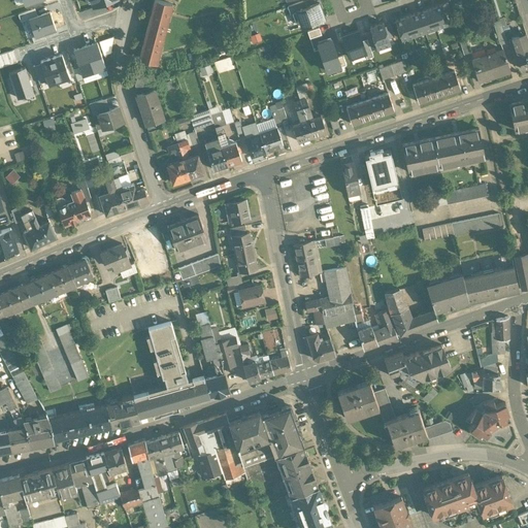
[(171,5),(154,0),(139,60),(156,64),(171,5)]
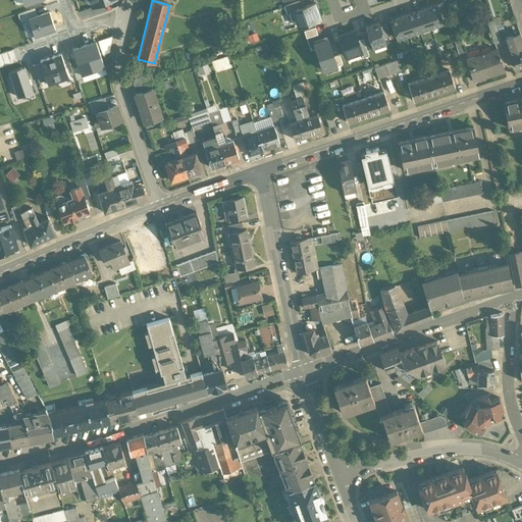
[(293,12),(293,11),(304,7),(301,0),(300,1),(283,6),(286,14),(293,12)]
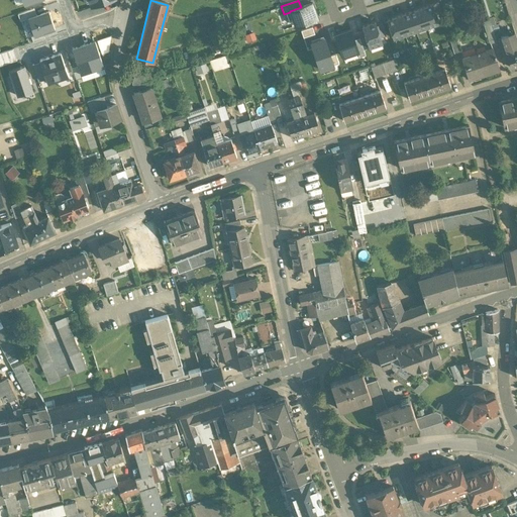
[(301,7),(290,11),(290,12),(295,26),(317,18),(312,3),(301,7)]
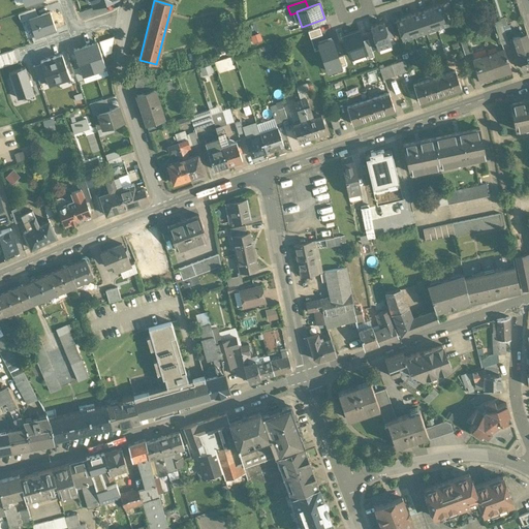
[(448,3),(441,5),(447,21),(454,19),(448,3)]
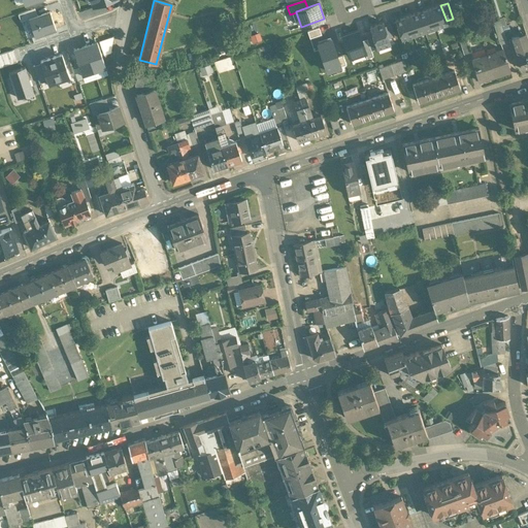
[(447,21),(440,5),(418,12),(424,32),(448,24),(447,21)]
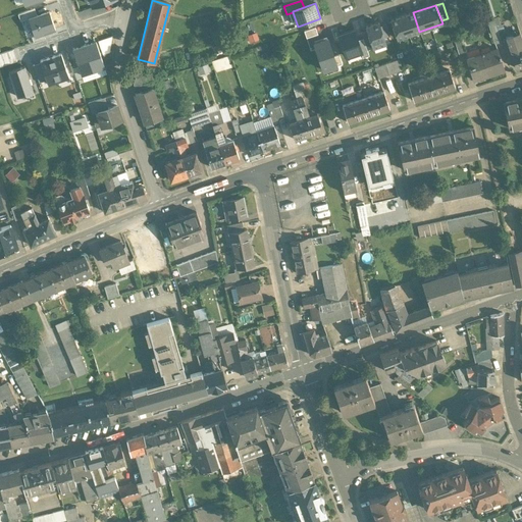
[(29,18),(37,15),(34,9),(17,14),(19,21),(29,18)]
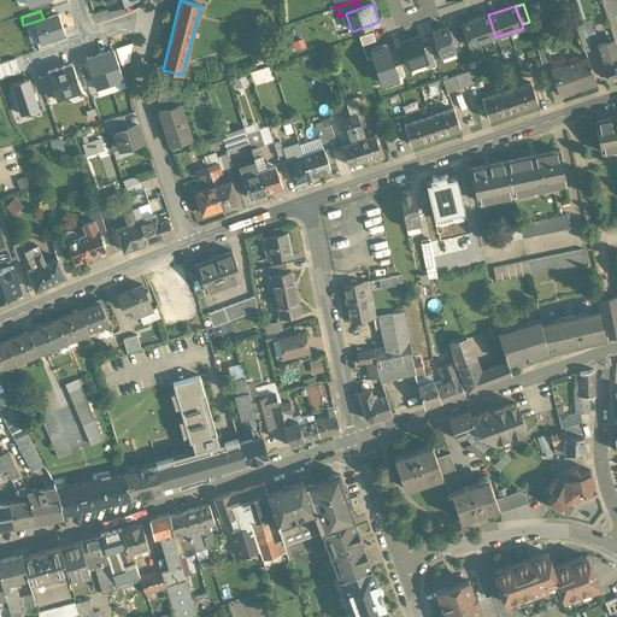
[(43,18),(34,22),(40,42),(65,34),(58,13),(43,18)]
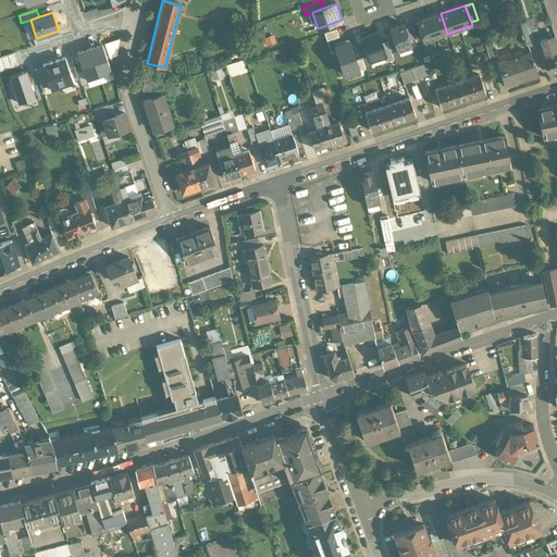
[(447,34),(441,13),(417,22),(423,41),(447,34)]
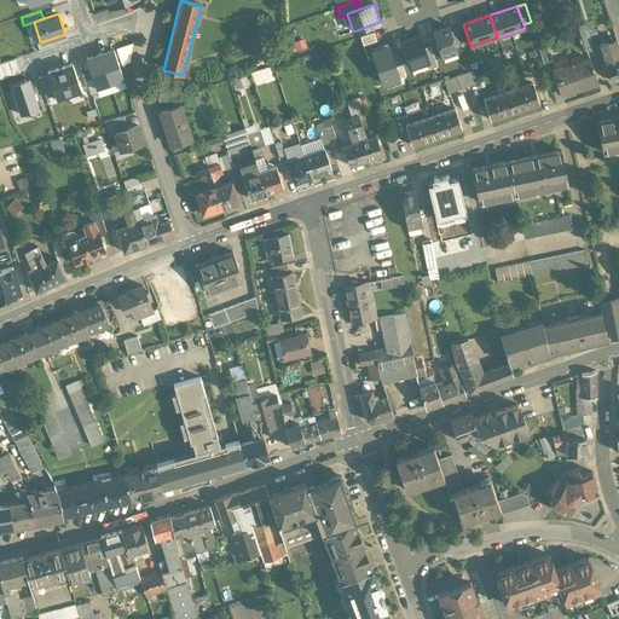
[(270,16),(262,18),(266,33),(275,30),(270,16)]
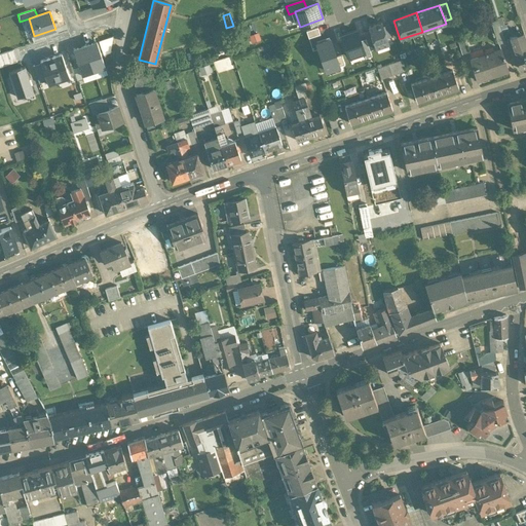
[(381,23),(368,27),(369,31),(375,48),(388,44),(386,38),(382,27),(381,23)]
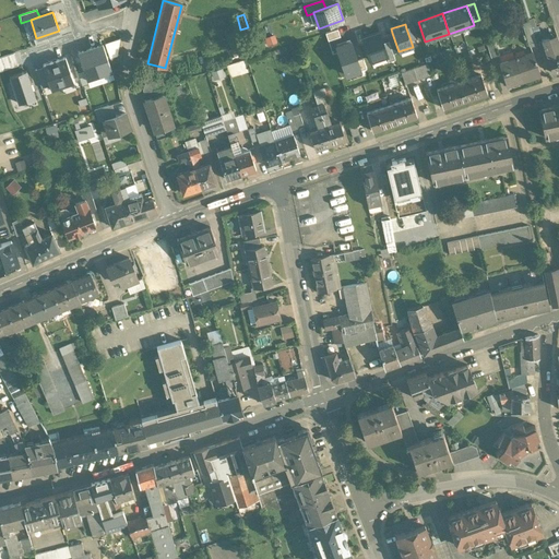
[(406,28),(411,40),(417,38),(413,26),(406,28)]
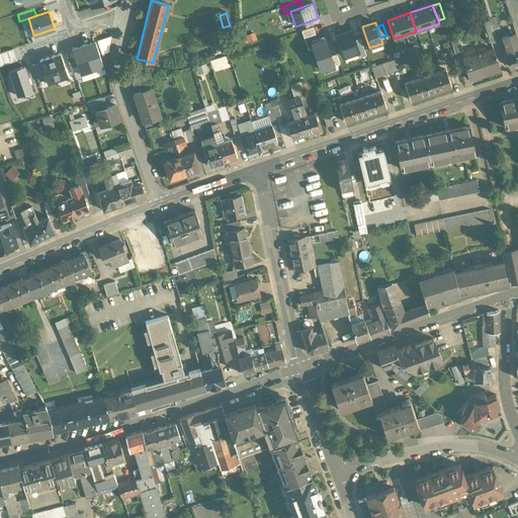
[(313,27),(301,30),(304,37),(315,34),(313,27)]
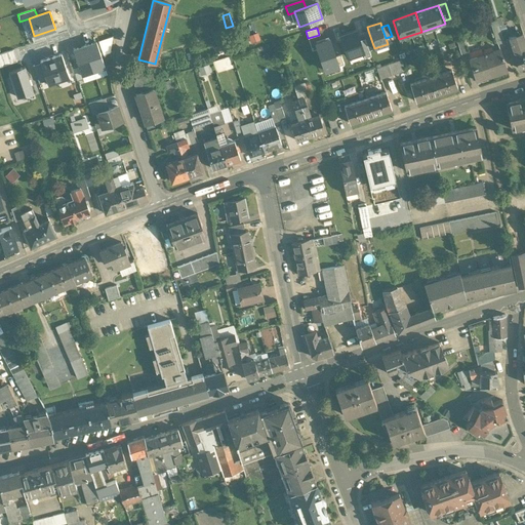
[(499,28),(492,30),(496,43),(503,41),(499,28)]
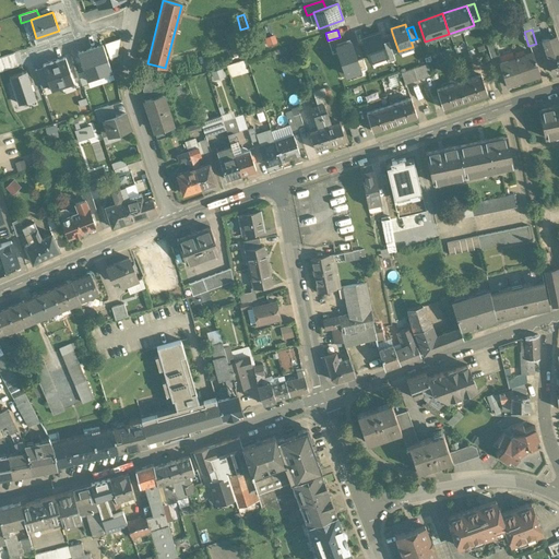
[(393,54),(399,51),(392,33),(387,35),(389,42),(393,54)]
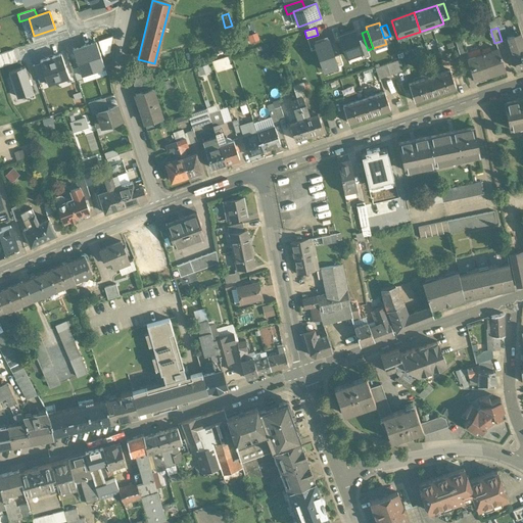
[(347,60),(362,55),(358,42),(354,32),(339,37),(347,60)]
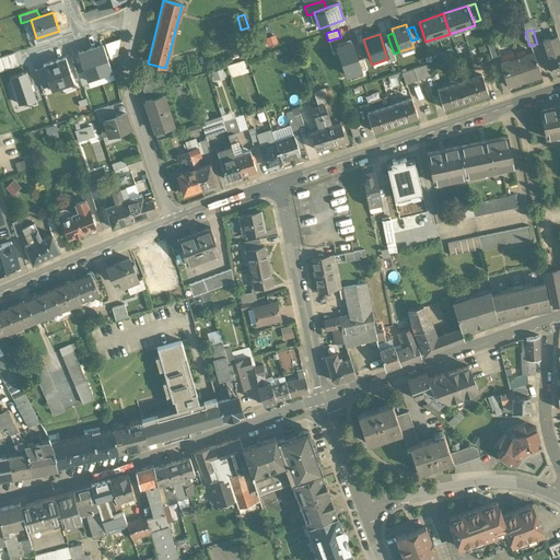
[(559,69),(559,44),(558,38),(550,42),(549,38),(543,41),(553,72),(559,69)]
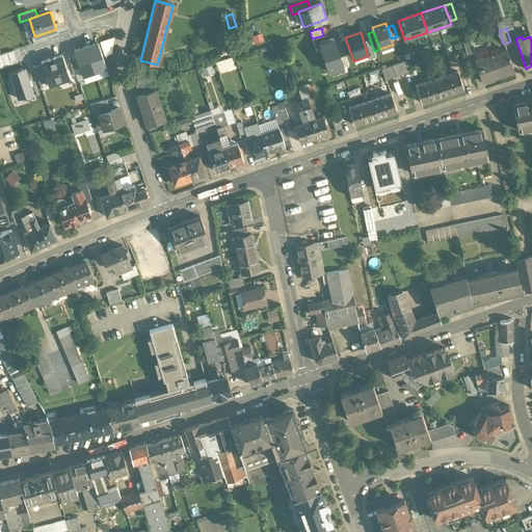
[(113,37),(100,42),(104,55),(111,53),(113,37)]
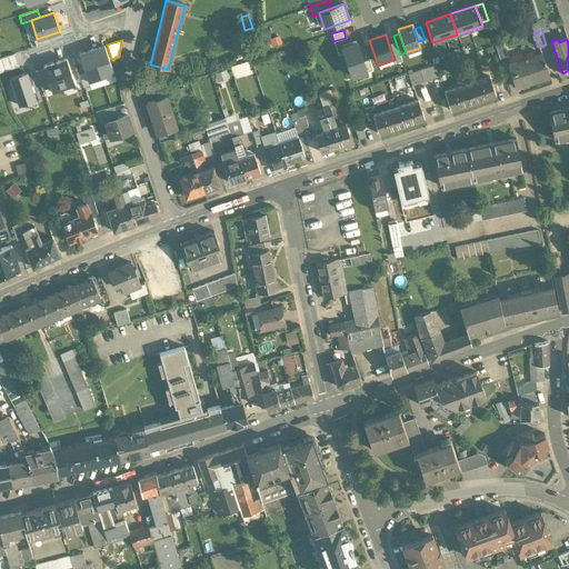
[(400,55),(396,42),(389,46),(393,60),(395,65),(402,61),(400,55)]
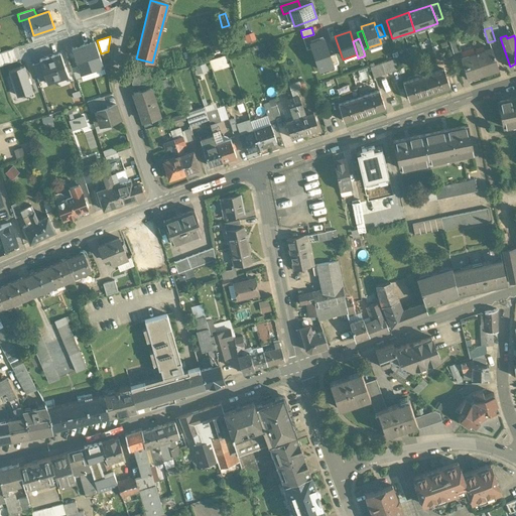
[(324,39),(310,43),(319,70),(333,66),(329,56),(324,39)]
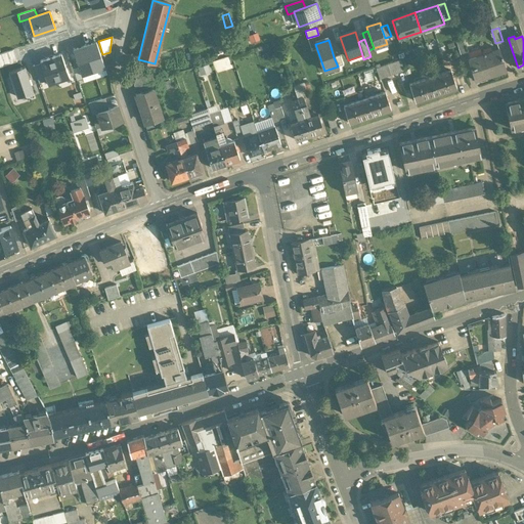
[(96,42),(84,46),(92,71),(104,67),(96,42)]
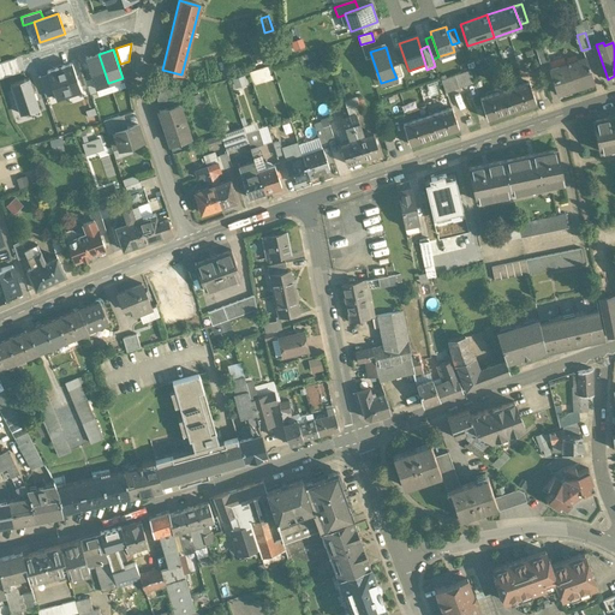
[(549,65),(543,49),(536,52),(541,67),(549,65)]
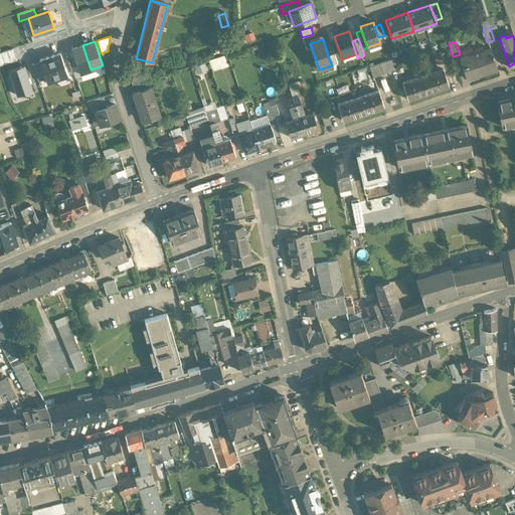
[(91,69),(82,45),(71,49),(77,66),(79,73),(91,69)]
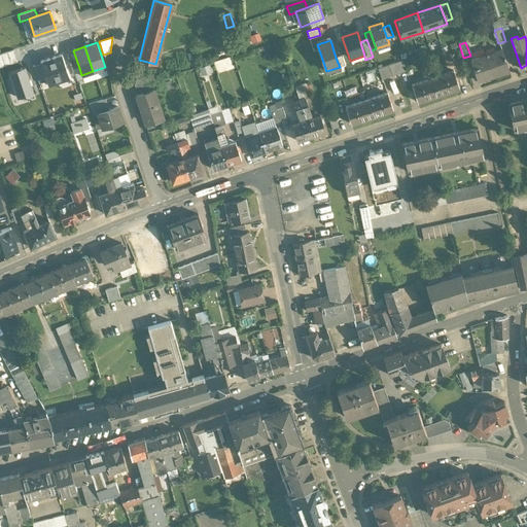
[(221,46),(214,48),(216,55),(223,53),(221,46)]
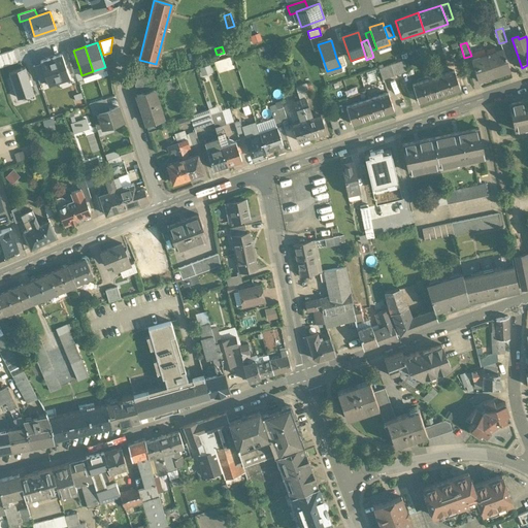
[(502,50),(495,52),(496,53),(487,56),(493,76),(509,71),(505,59),(504,55),(504,56),(502,50)]
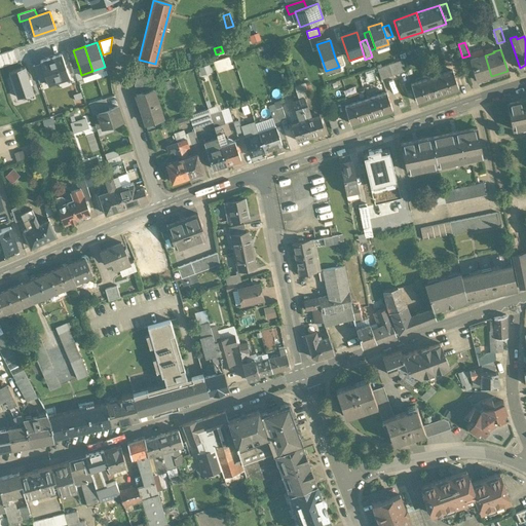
[(12,50),(0,53),(0,67),(16,62),(12,50)]
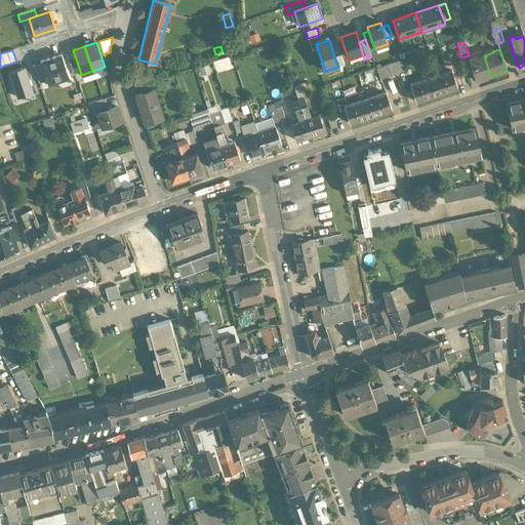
[(334,57),(338,67),(344,65),(340,55),(334,57)]
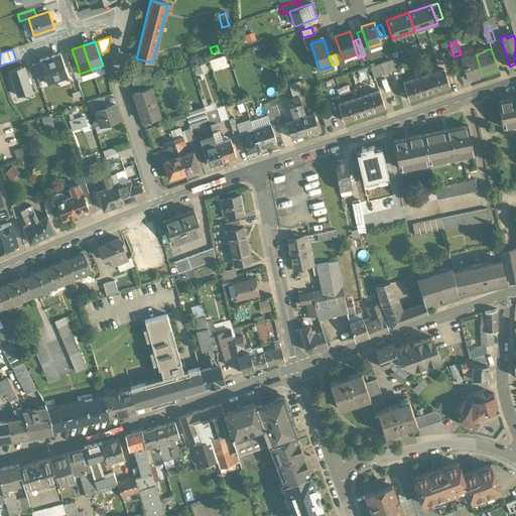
[(476,54),(468,56),(468,55),(461,57),(467,80),(482,75),(476,54)]
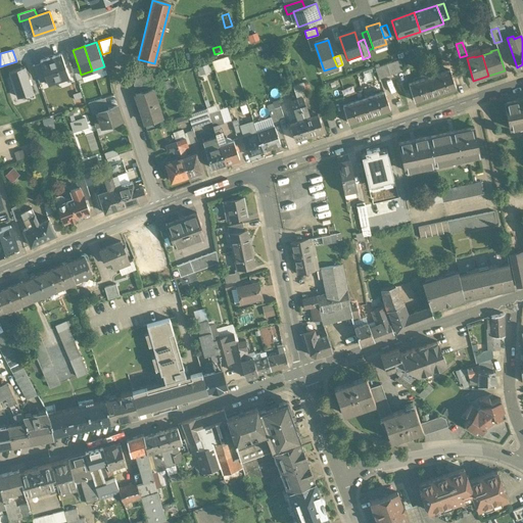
[(59,57),(41,63),(42,64),(47,81),(49,86),(67,80),(59,57)]
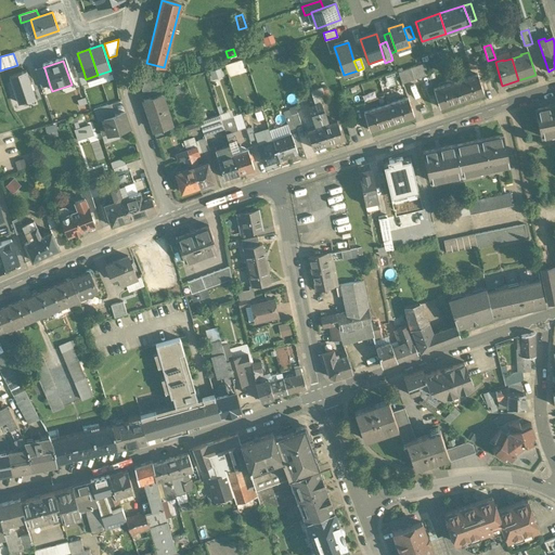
[(398,73),(401,84),(428,75),(424,64),(398,73)]
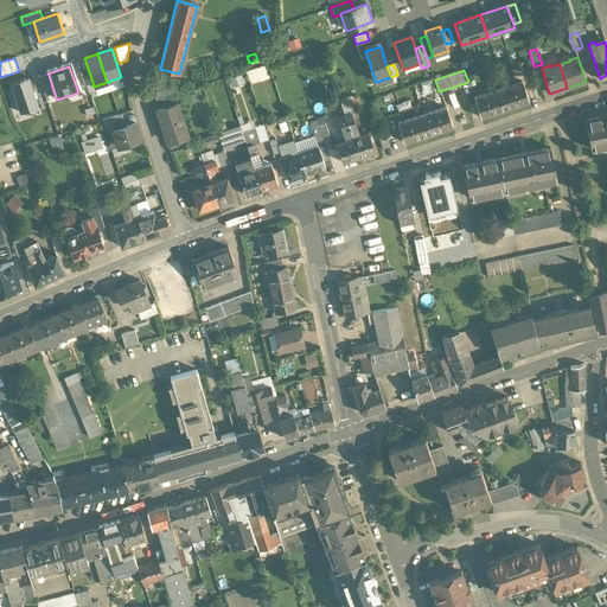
[(45,96),(55,94),(49,75),(39,78),(45,96)]
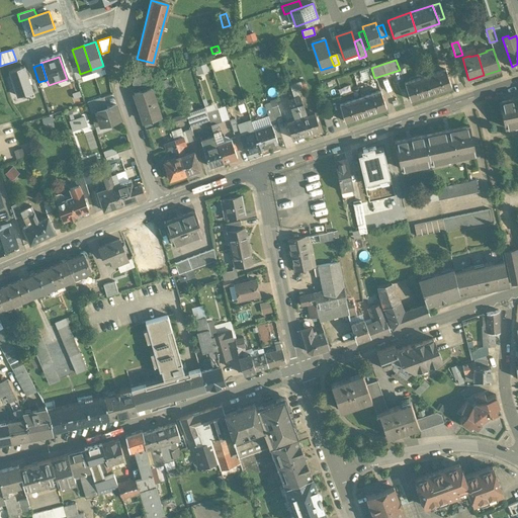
[(23,66),(8,71),(17,96),(32,91),(23,66)]
